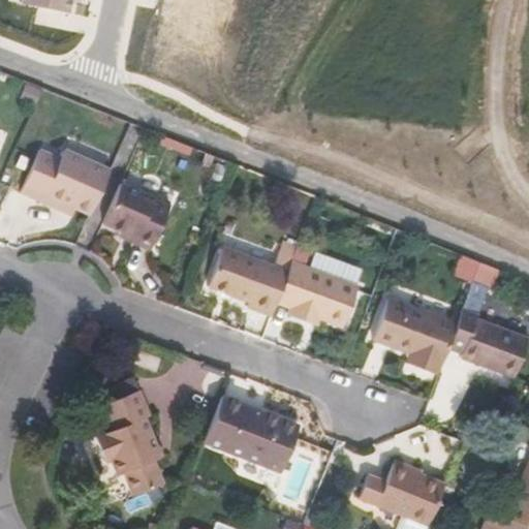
[(73,0),(22,0),(22,4),(38,7),(71,12),(73,0)]
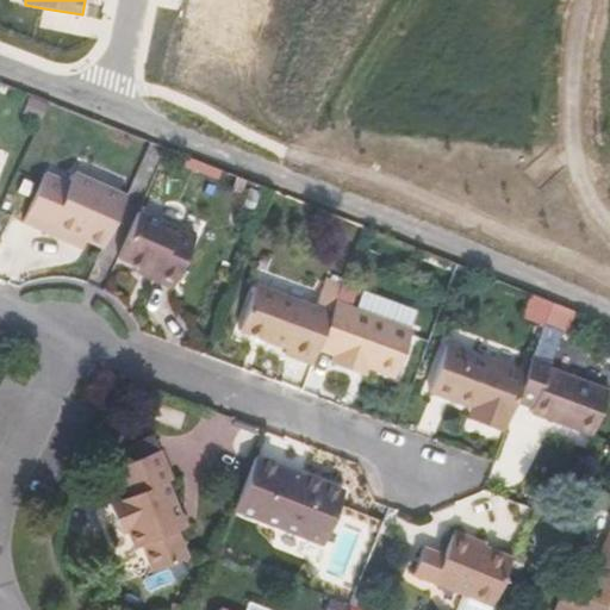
[(44,172),(22,221),(48,231),(74,243),(78,235),(86,240),(103,247),(126,195),(73,172),(68,182),(44,172)]
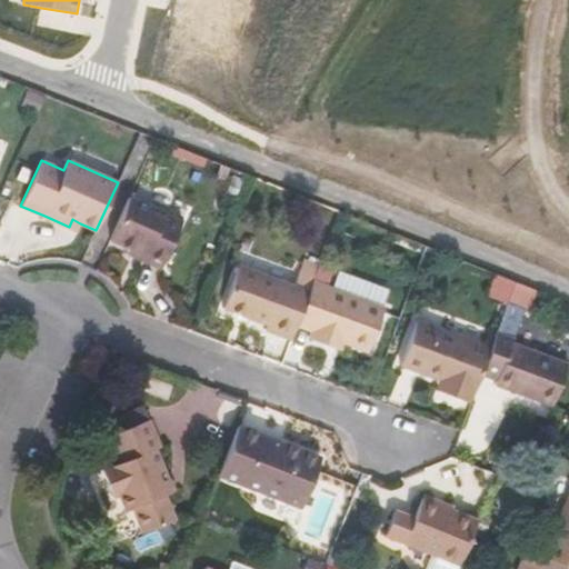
[(130,196),(110,239),(130,248),(147,256),(143,261),(161,270),(183,219),(130,196)]
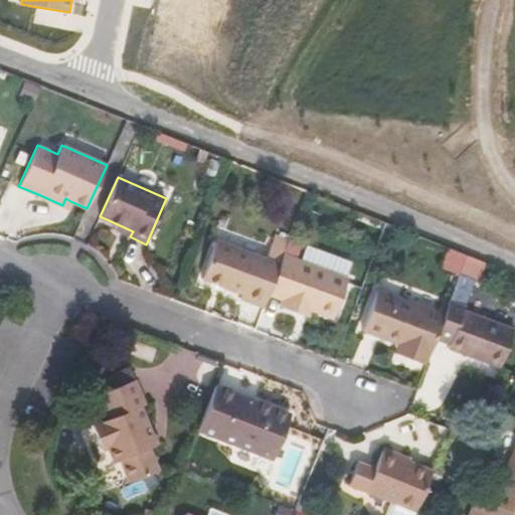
[(65,198),(62,205),(69,208),(72,202),(65,198)]
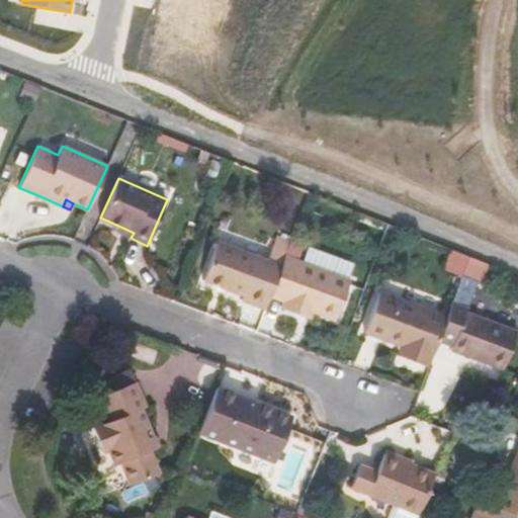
[(118,226),(115,231),(131,238),(134,233),(118,226)]
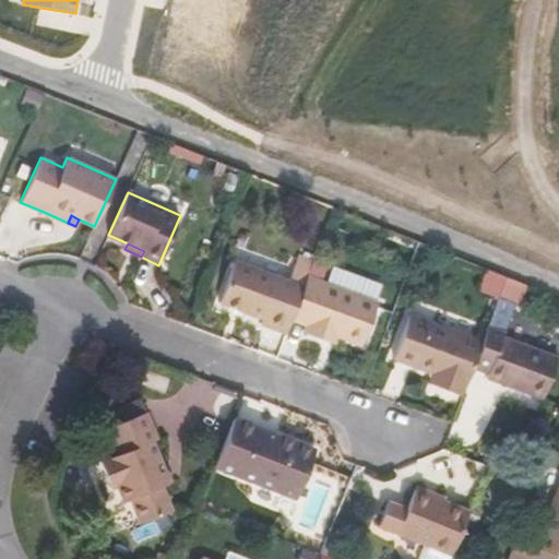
[(260,324),(286,334),(292,319),(307,275),(313,260),(298,254),(288,278),(234,259),(217,302),(261,319),(260,324)]
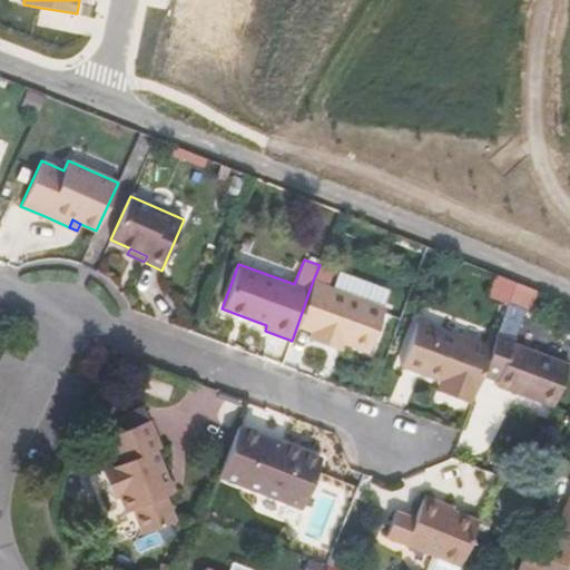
[(383,306),(390,290),(338,271),(333,288),(383,306)]
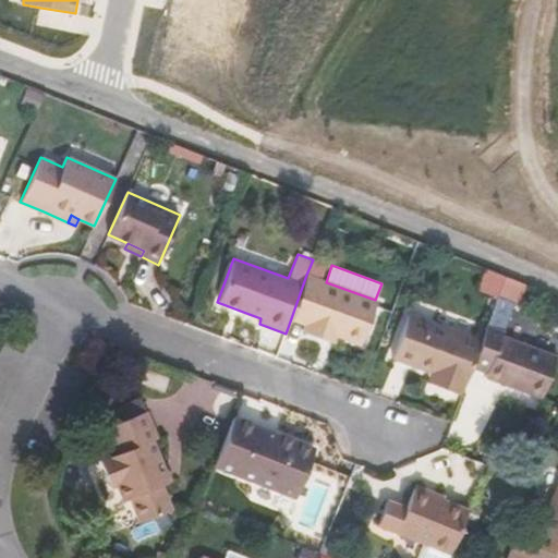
[(506,276),(487,269),(480,290),(498,296),(506,276)]
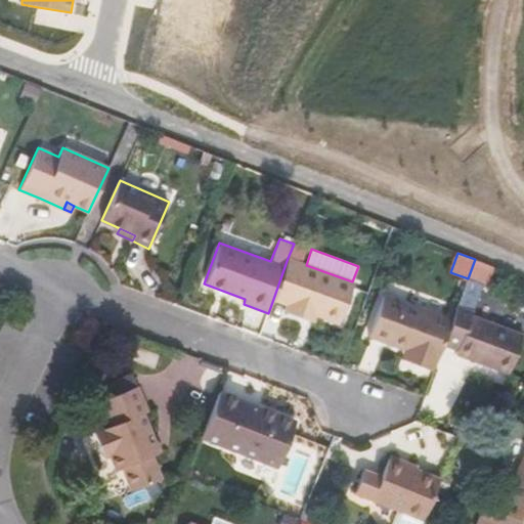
[(306,320),(309,312),(317,315),(339,323),(354,282),(352,281),(306,265),(288,258),(273,299),(286,304),(282,311),(306,320)]
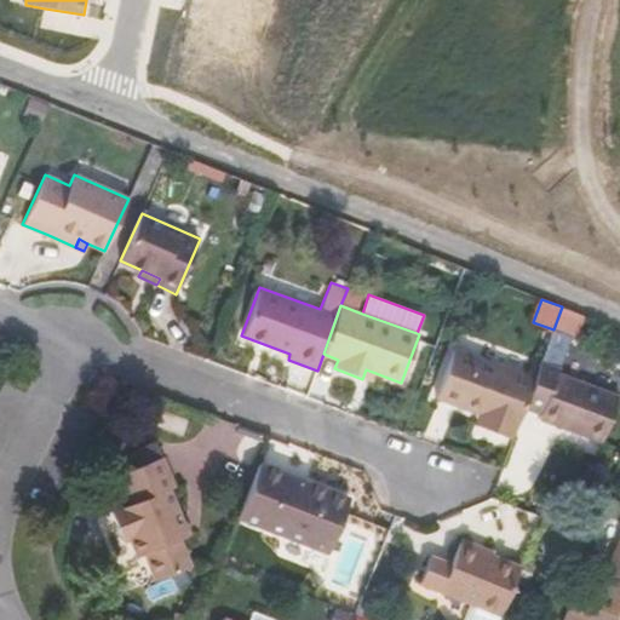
[(562,306),(554,329),(572,337),(574,338),(584,315),(562,306)]
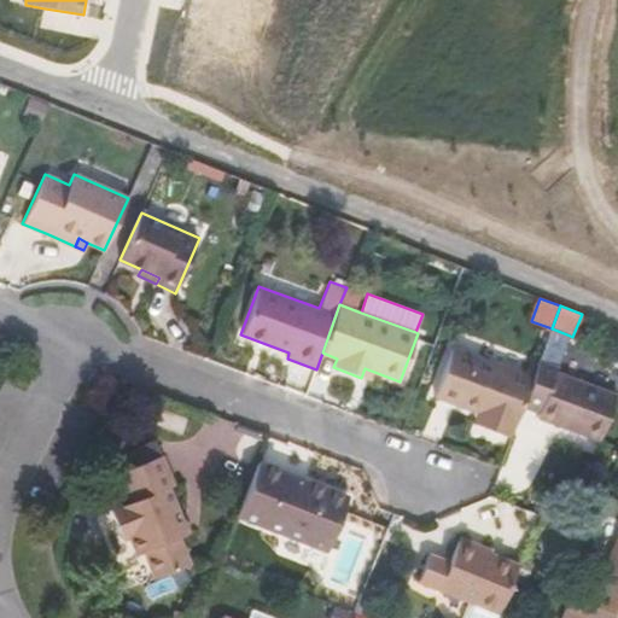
[(534,377),(523,407),(538,414),(537,418),(600,442),(617,394),(557,371),(558,365),(570,336),(552,328),(541,359),(534,377)]
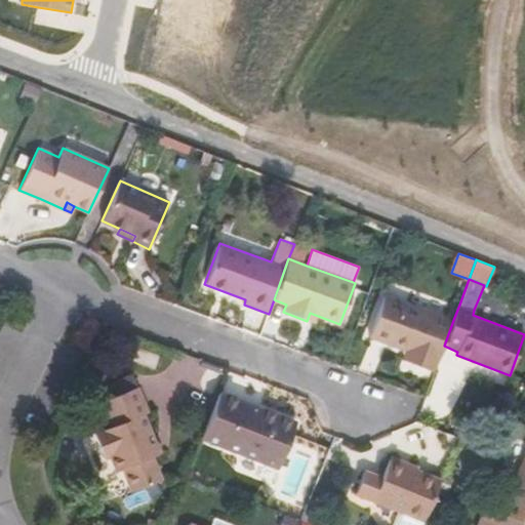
[(444,346),(453,320),(384,294),(368,337),(404,351),(420,357),(416,366),(434,372),(444,346)]
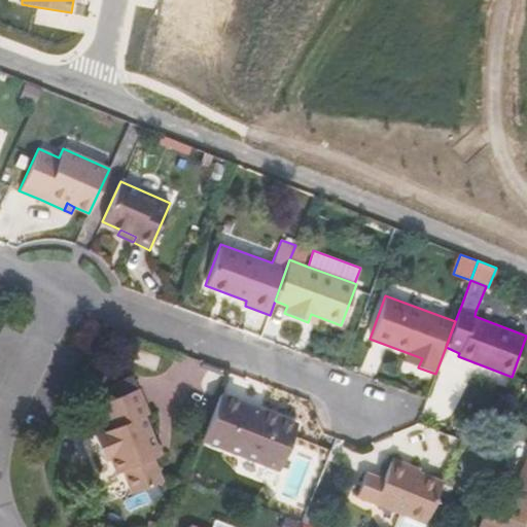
[(406,352),(401,361),(418,367),(422,358),(406,352)]
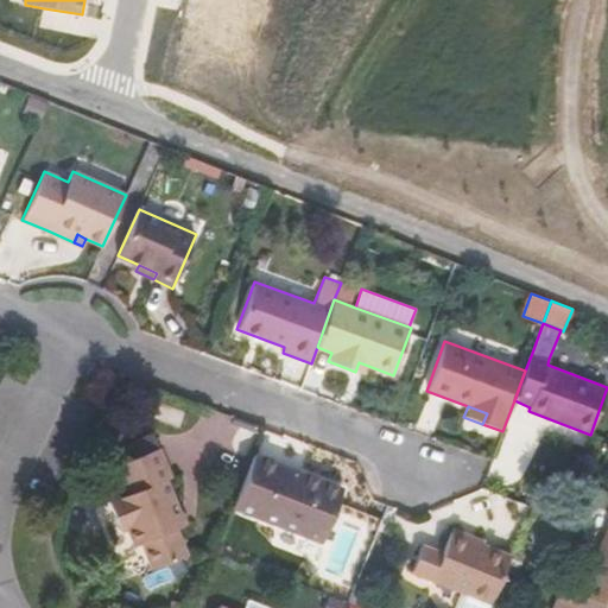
[(108,502),(119,530),(127,526),(135,548),(143,544),(152,569),(185,556),(175,529),(183,526),(165,481),(171,479),(158,448),(114,466),(126,495),(108,502)]
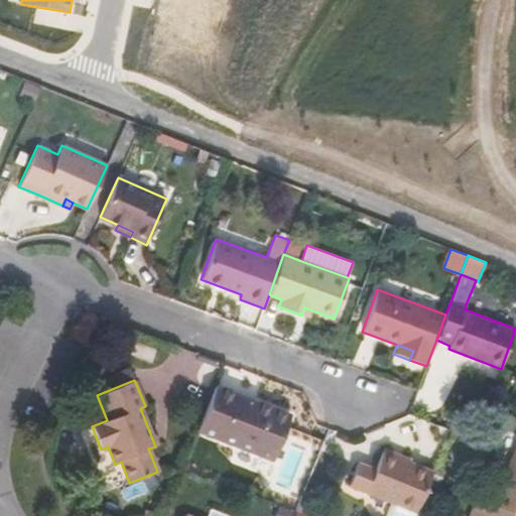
[(290,415),(216,386),(198,430),(273,461),(290,415)]
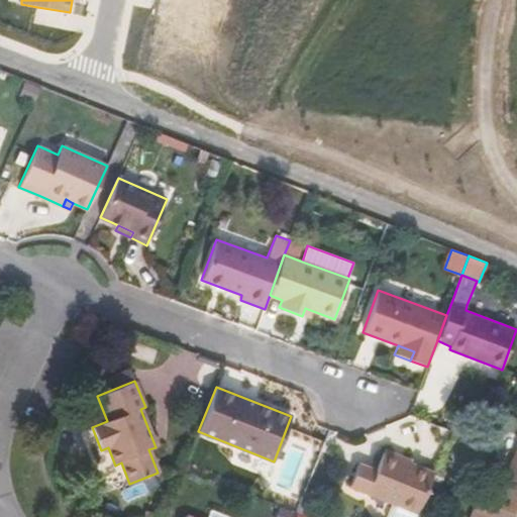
[(516,515),(516,449),(495,507),(497,508),(516,515)]
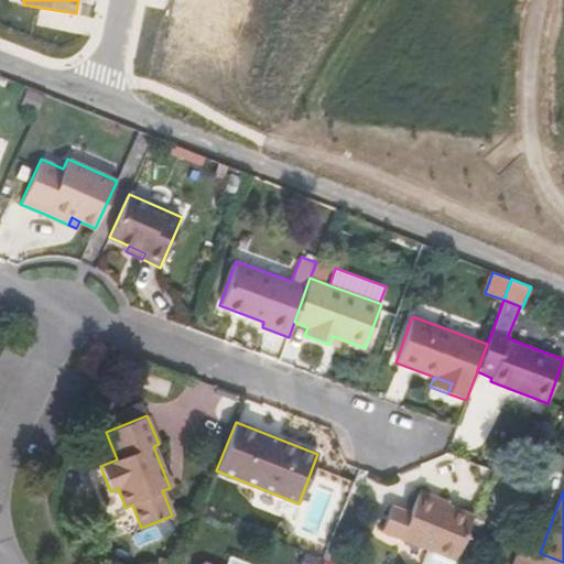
[(430,550),(456,560),(469,524),(474,516),(418,492),(410,513),(391,506),(381,530),(430,550)]
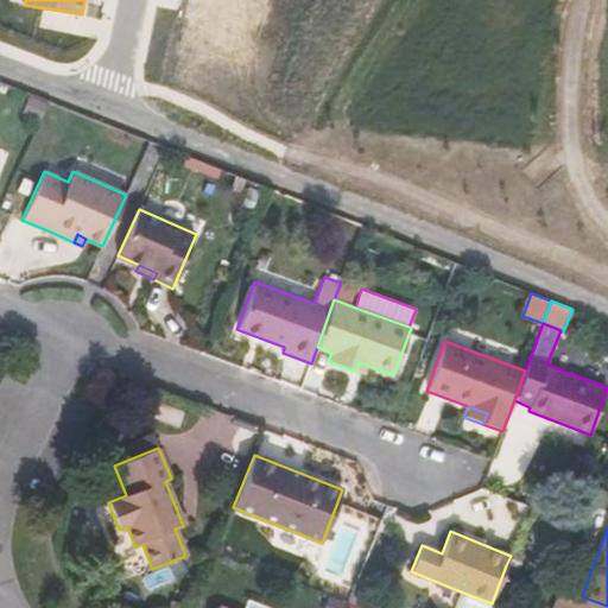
[(367,594),(354,589),(349,601),(362,606),(367,594)]
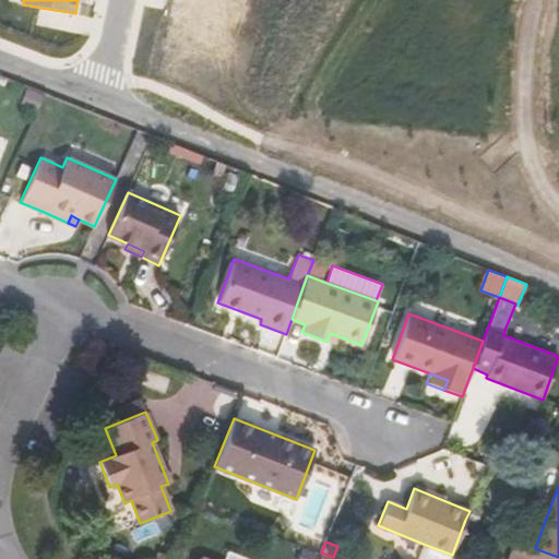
[(450,558),(452,555),(426,545),(419,558),(450,558)]
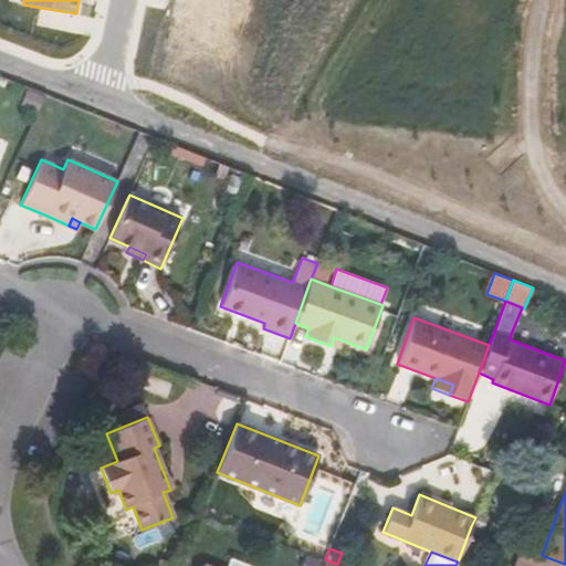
[(565,565),(565,564),(544,556),(540,565),(565,565)]
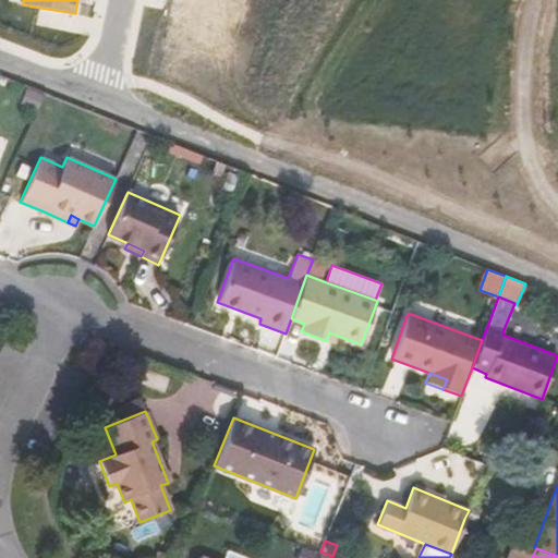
All buildings are outlined.
